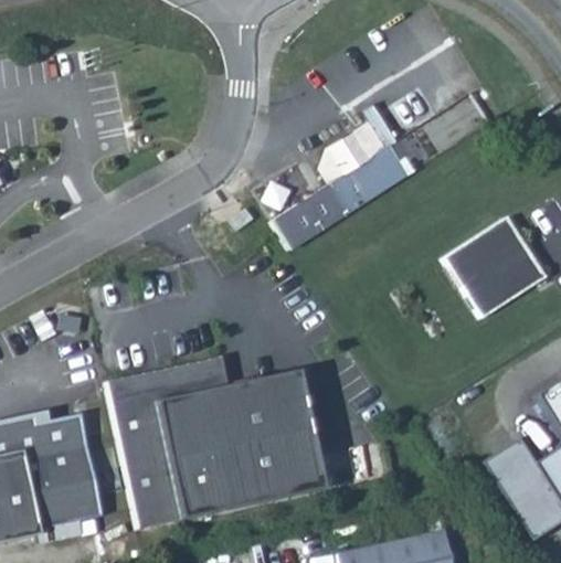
[(426,85),(383,114),(399,138),(442,109),(426,85)]
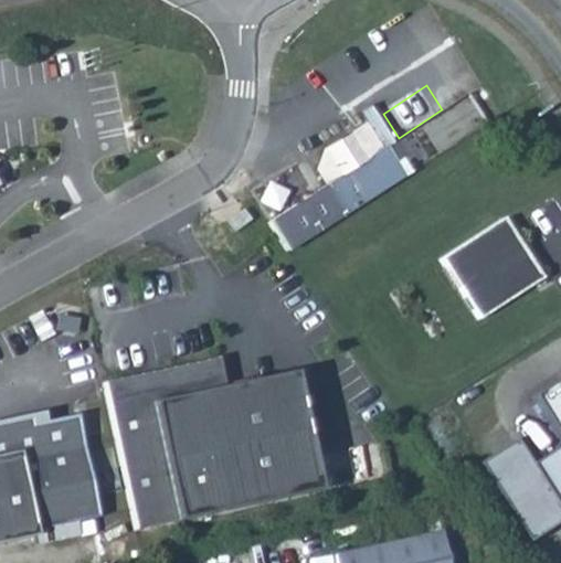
[(399,138),(383,114),(377,104),(364,112),(371,121),(330,148),(324,169),(335,186),(278,222),(293,246),(419,169),(410,156),(404,159),(394,145),(401,141),(399,138)]
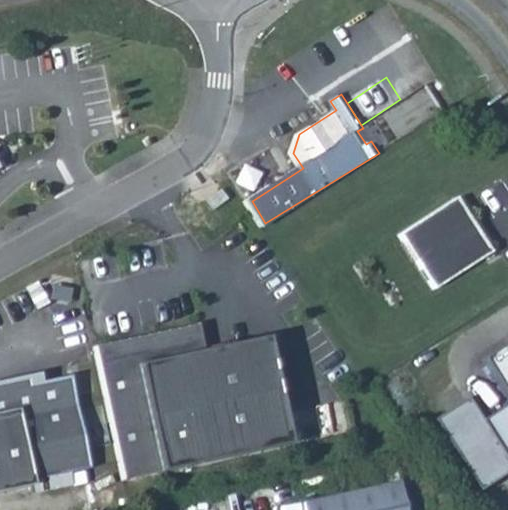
[(211,201),(217,210),(233,199),(227,190),(211,201)]
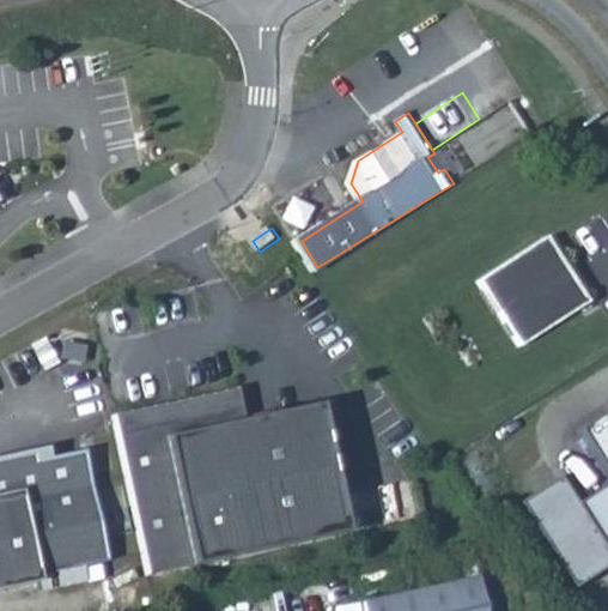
[(549,239),(481,280),(522,348),(590,306),(578,286),(572,290),(566,280),(572,276),(549,239)]
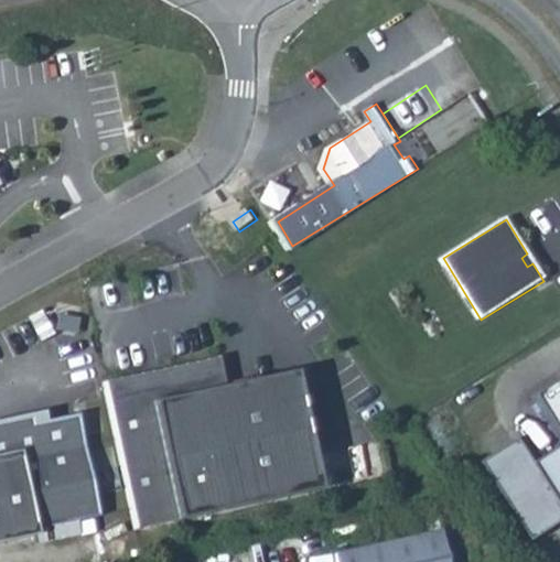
[(527,254),(521,258),(527,267),(532,263),(527,254)]
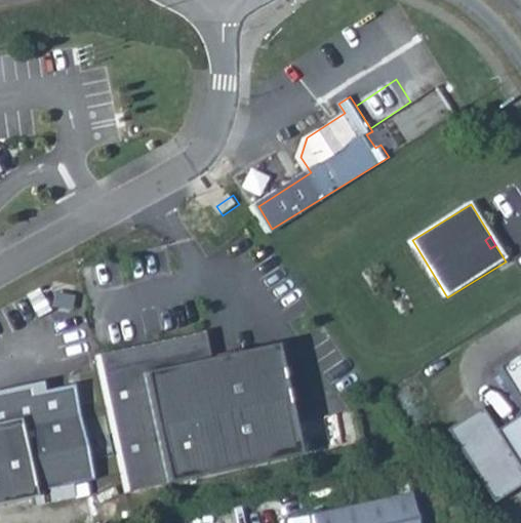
[(101,353),(102,356),(199,344),(202,360),(212,358),(207,330),(101,353)]
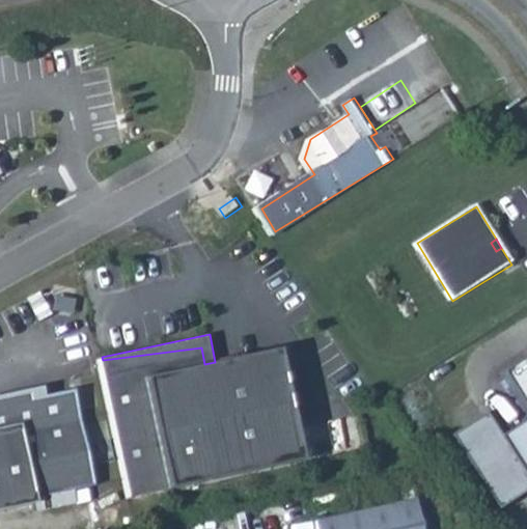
[(201,347),(103,360),(131,493),(166,485),(167,489),(304,461),(281,349),(215,362),(204,364),(201,347)]
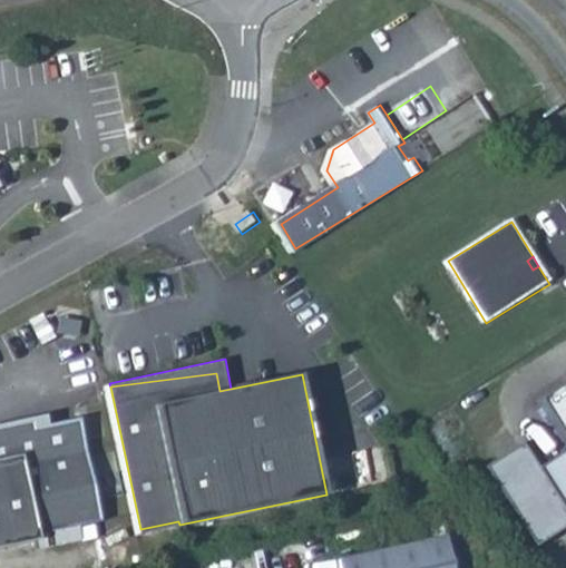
[(565,384),(542,399),(565,437),(565,384)]
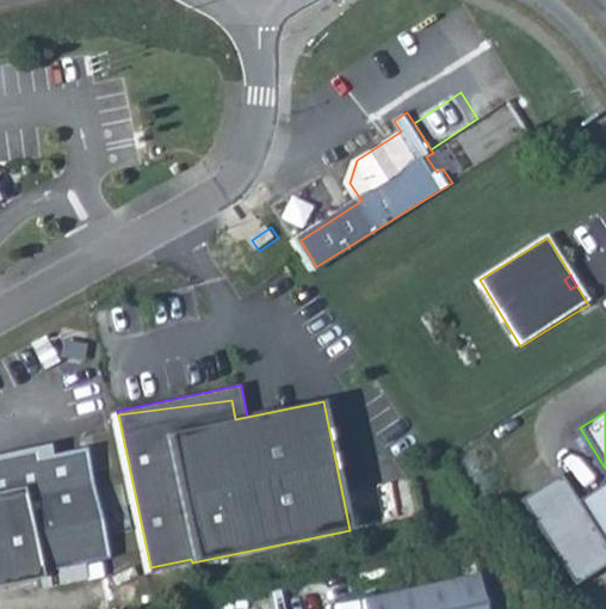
[(0,588),(44,579),(42,573),(112,559),(88,448),(54,456),(39,459),(38,450),(0,459),(0,588)]
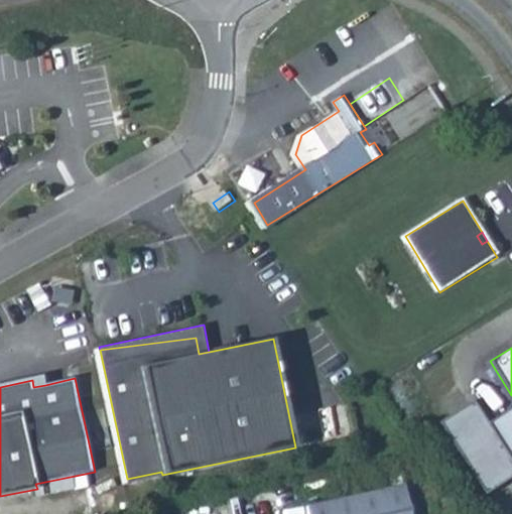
[(44,378),(32,380),(33,387),(45,385),(44,378)]
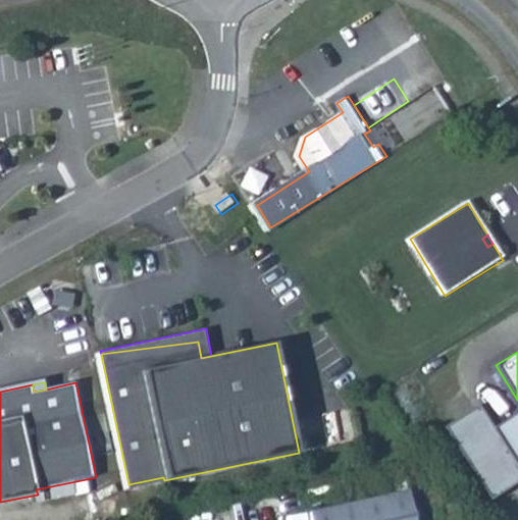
[(517,412),(496,425),(479,401),(443,421),(493,498),(517,482),(517,412)]
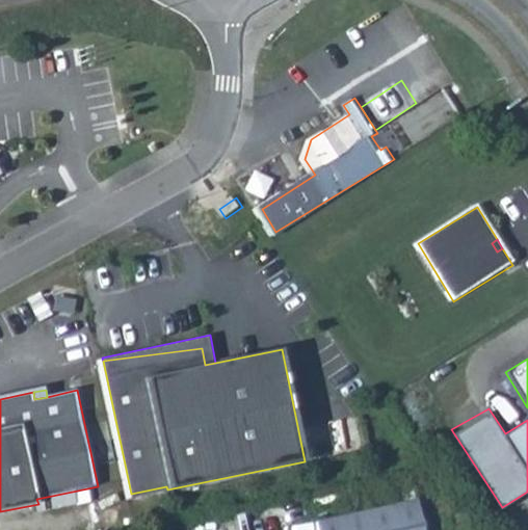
[(132,497),(167,489),(166,486),(131,494),(132,497)]
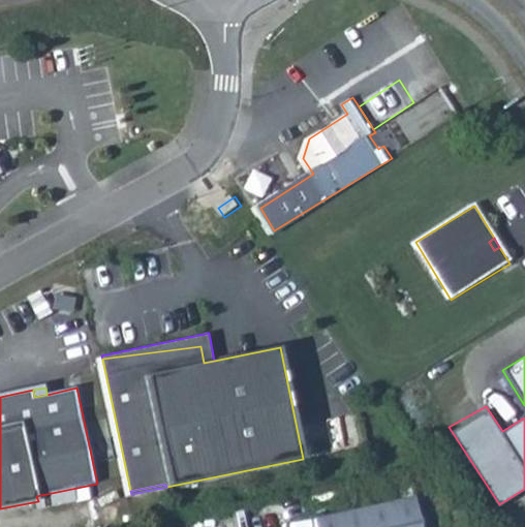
[(428,526),(421,495),(320,518),(321,526),(428,526)]
